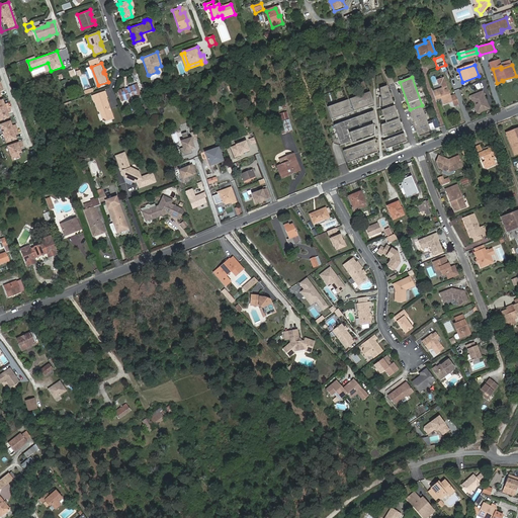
[(444,77),(437,80),(439,85),(441,84),(443,88),(433,92),(436,100),(440,98),(439,97),(441,96),(441,98),(443,104),(452,101),(454,105),(459,104),(456,95),(451,97),(444,77)]
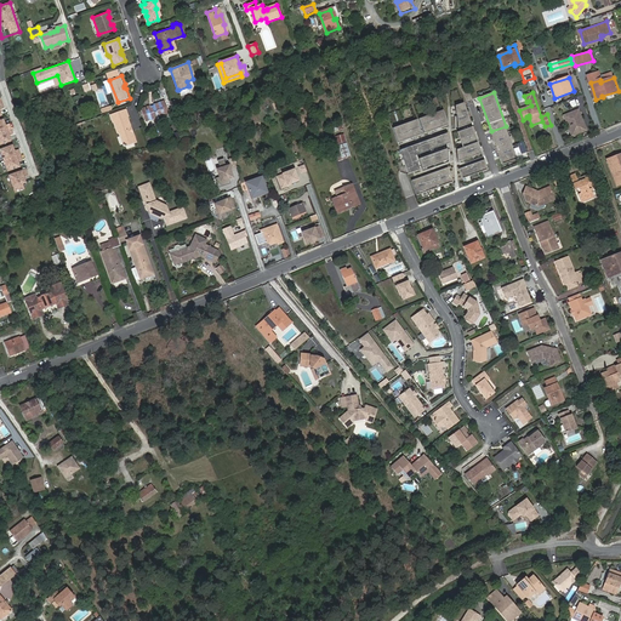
[(152,107),(151,106),(142,108),(147,120),(169,113),(165,101),(153,104),(153,107),(152,107)]
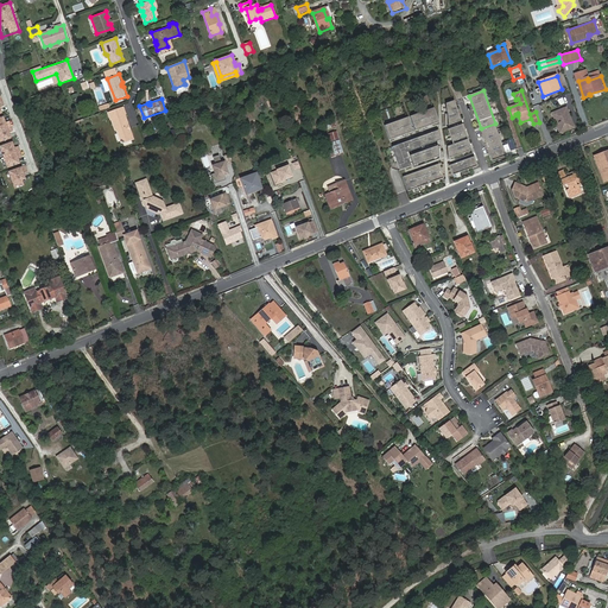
[(455,101),(447,103),(449,126),(462,121),(455,101)]
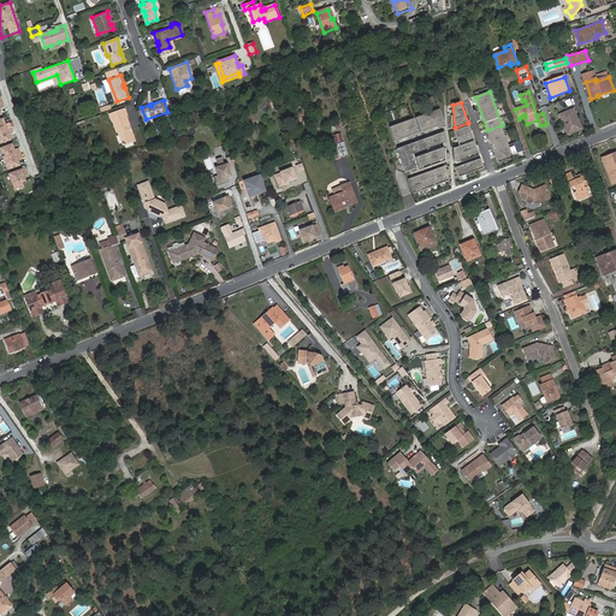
[(129,129),(130,126),(126,116),(128,116),(125,108),(111,114),(113,120),(114,120),(118,131),(120,132),(123,141),(123,144),(125,146),(125,144),(135,141),(132,132),(130,131),(129,129)]
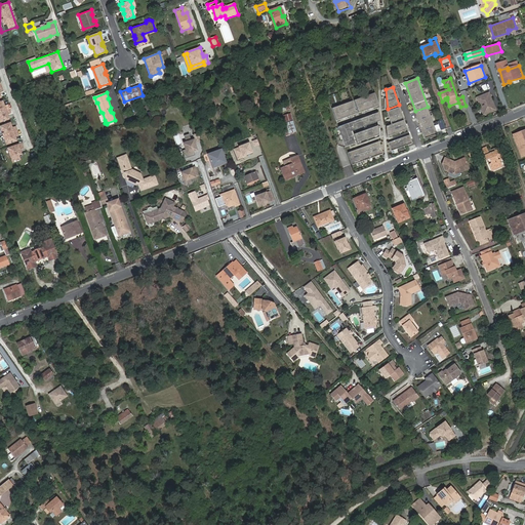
[(490,92),(476,97),(484,116),(497,111),(490,92)]
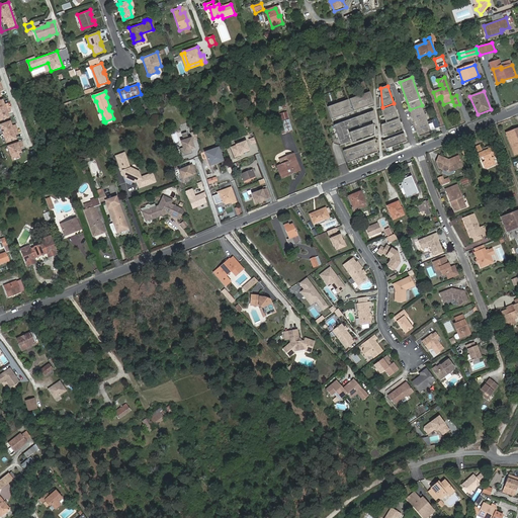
[(350,99),(354,111),(374,104),(370,92),(350,99)]
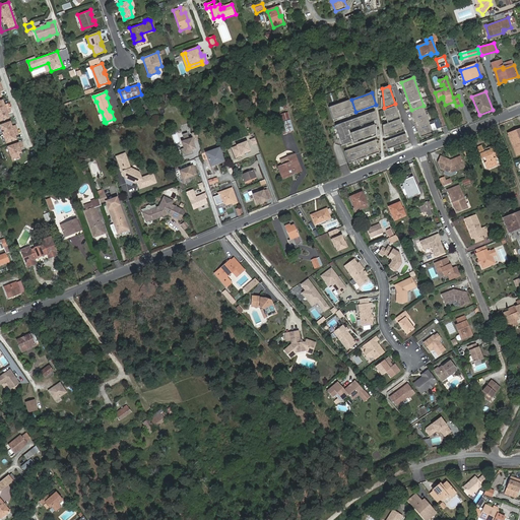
[(349,101),(329,108),(334,120),(354,113),(349,101)]
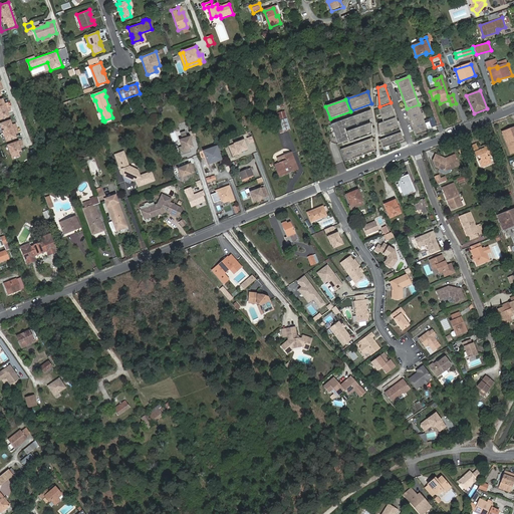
[(419,104),(407,108),(417,136),(429,132),(419,104)]
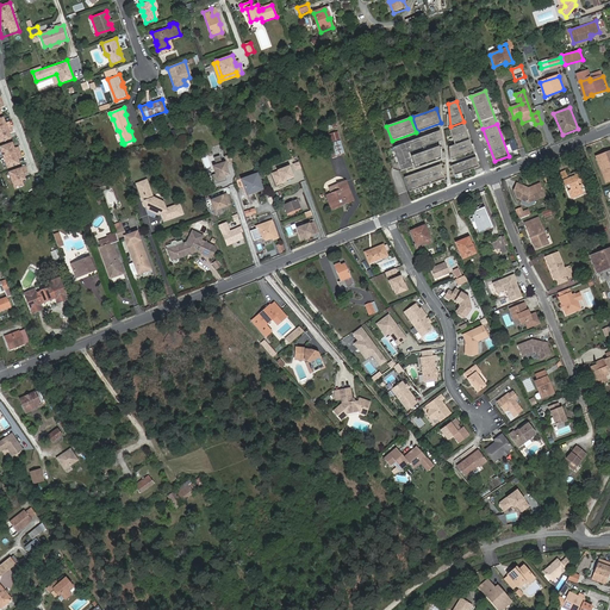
[(465,125),(450,130),(455,143),(470,138),(465,125)]
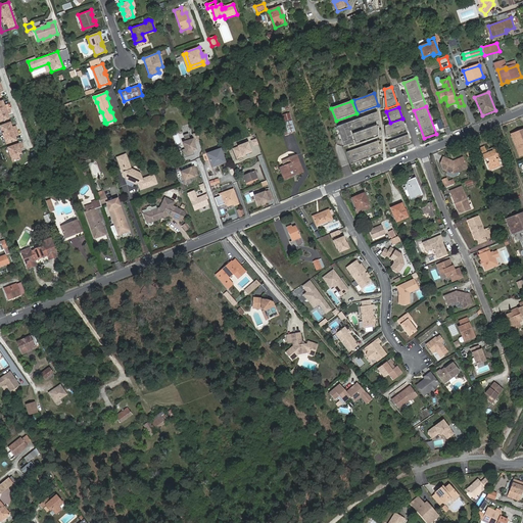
[(338,127),(345,146),(354,143),(350,132),(380,121),(377,112),(338,127)]
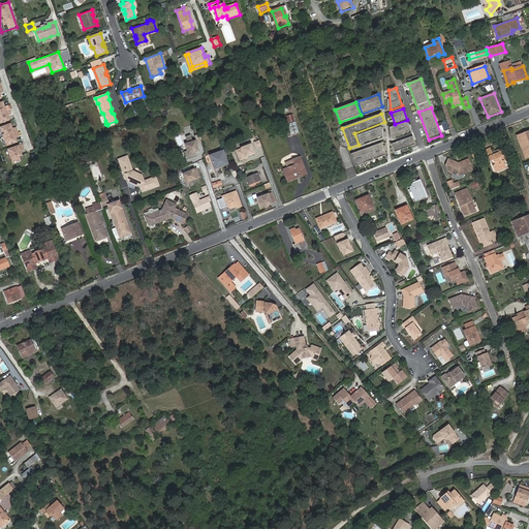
[(411,131),(407,121),(391,128),(391,138),(411,131)]
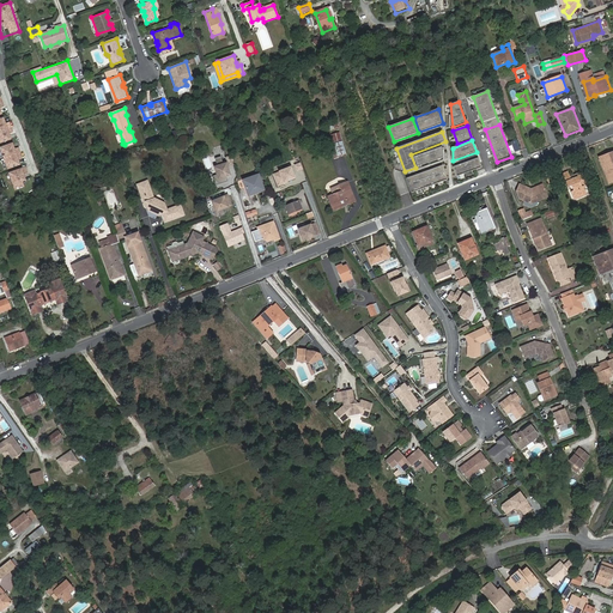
[(19,165),(11,143),(0,146),(0,165),(2,171),(19,165)]
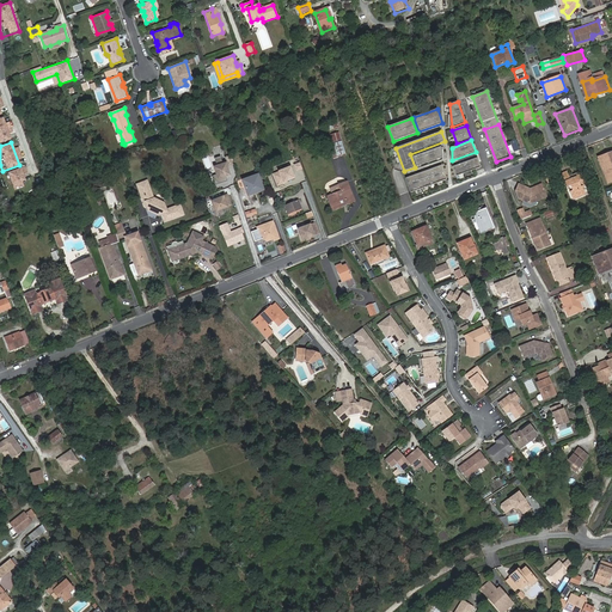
[(346,154),(342,142),(334,145),(337,157),(346,154)]
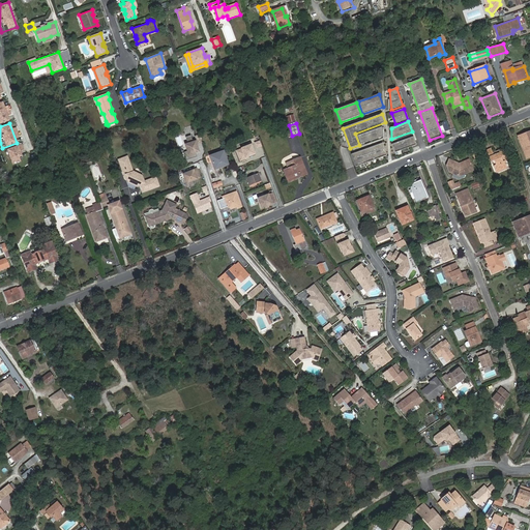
[(358,136),(361,144),(382,137),(381,127),(358,136)]
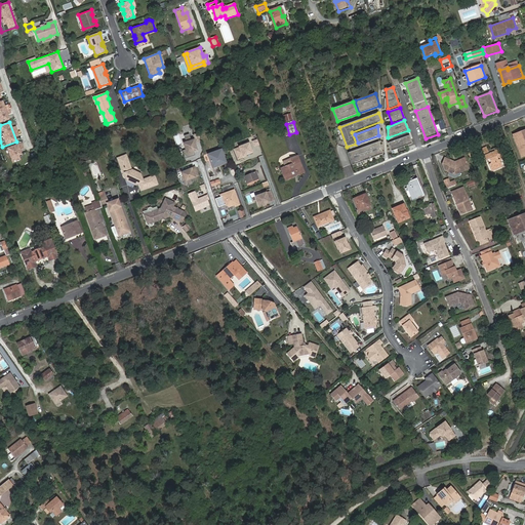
[(524,135),(516,138),(522,157),(524,155),(524,130),(524,131),(524,135)]
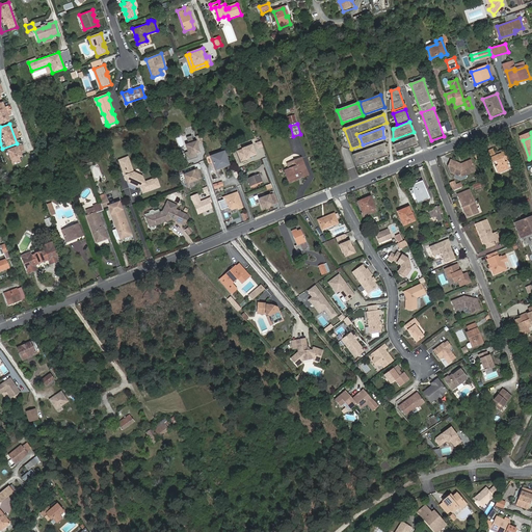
[(201,137),(189,141),(194,156),(205,153),(201,137)]
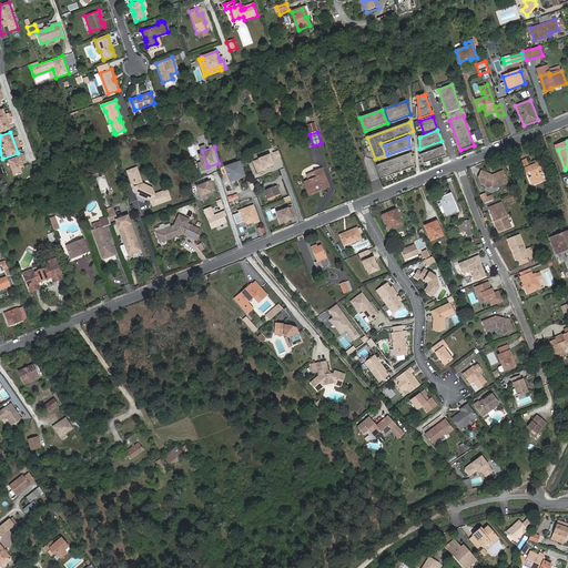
[(447,155),(444,146),(421,154),(424,163),(447,155)]
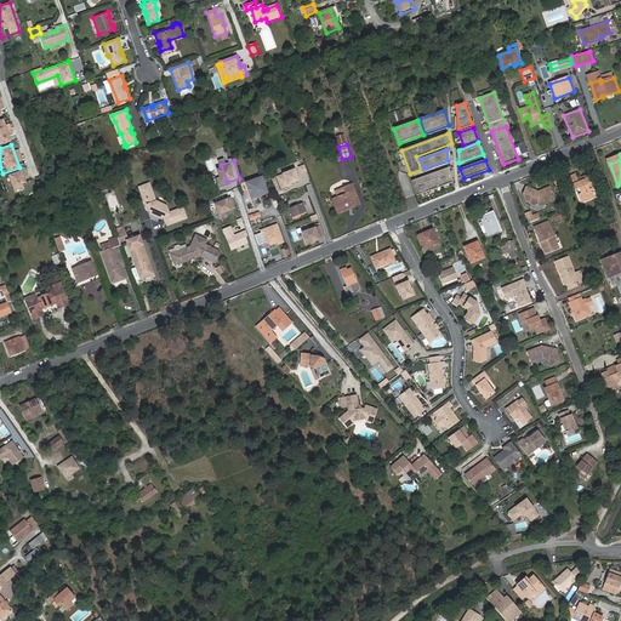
[(454,182),(449,167),(412,181),(417,195),(454,182)]
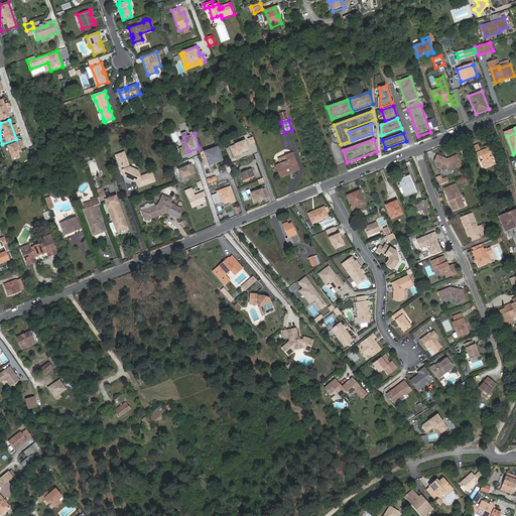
[(22,154),(18,141),(6,146),(10,158),(22,154)]
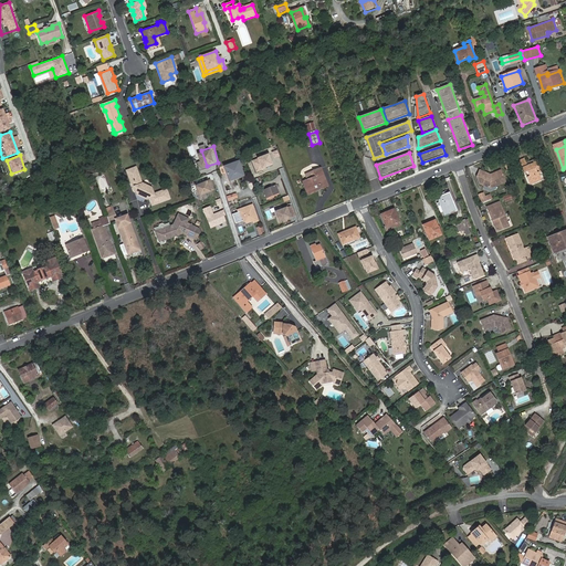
[(271,156),(253,163),(258,173),(275,166),(271,156)]
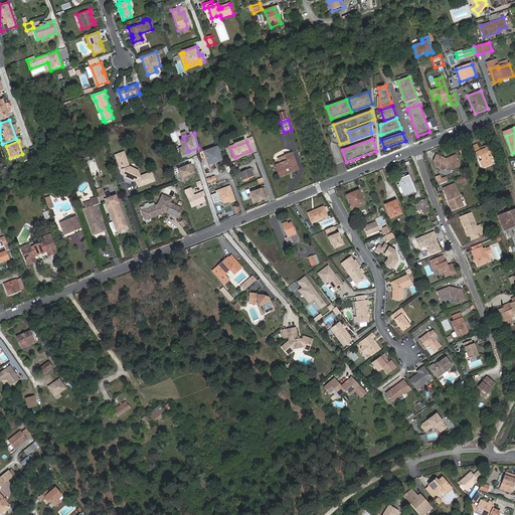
[(479,151),(478,149),(477,145),(472,146),(476,157),(478,157),(480,156),(482,161),(480,162),(482,168),(492,164),(490,158),(493,156),(488,145),(483,147),(484,149),(479,151)]
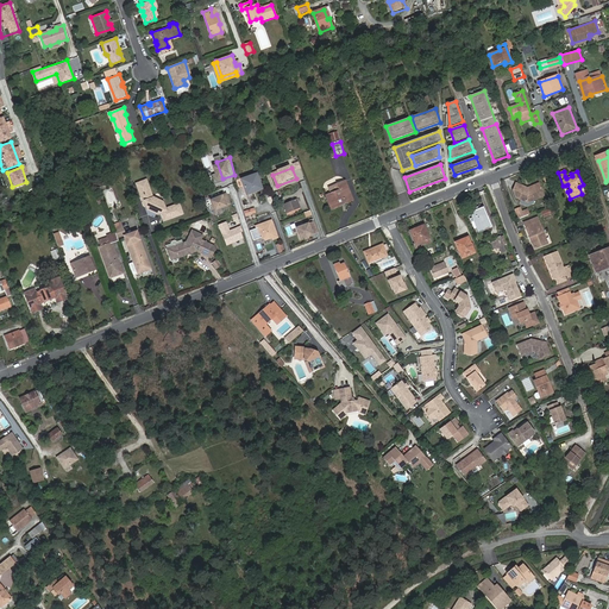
[(257,174),(242,180),(248,194),(263,189),(257,174)]
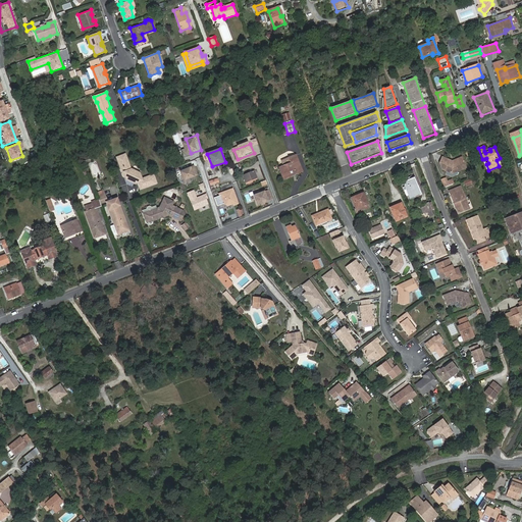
[(126,154),(117,157),(124,176),(125,175),(126,178),(136,181),(140,180),(143,187),(157,181),(154,173),(144,176),(142,171),(132,168),(126,154)]
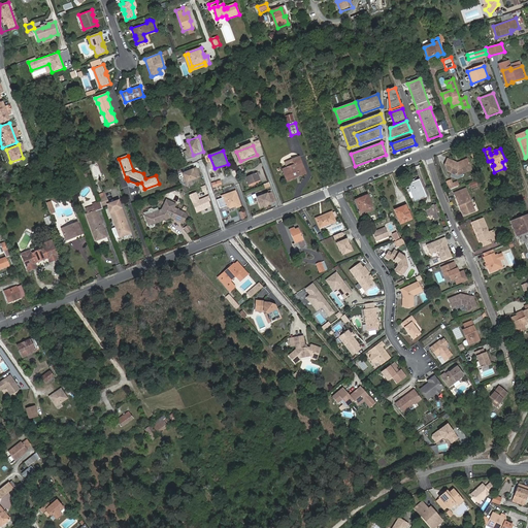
[(306,174),(299,158),(293,160),(295,165),(283,170),(287,178),(299,174),(300,177),(306,174)]
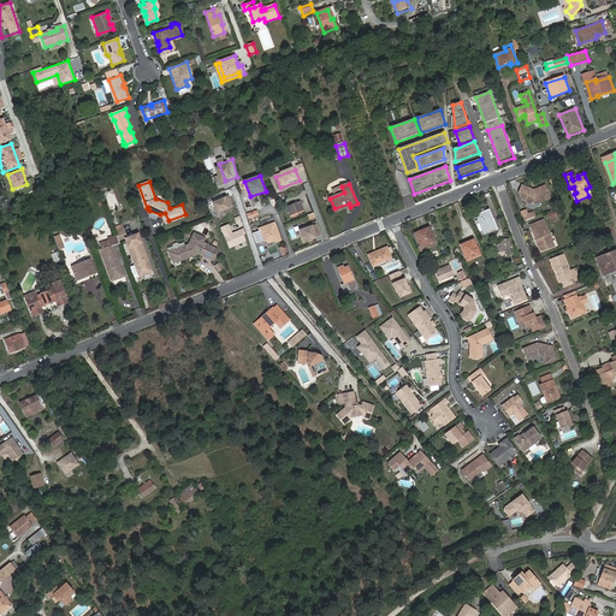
[(529,191),(531,189),(521,185),(519,191),(522,200),(533,203),(550,197),(546,185),(535,189),(537,191),(533,193),(529,191)]
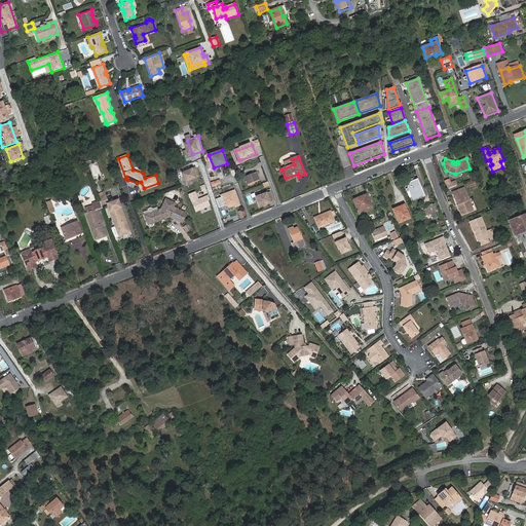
[(196,167),(182,174),(186,183),(200,178),(196,167)]
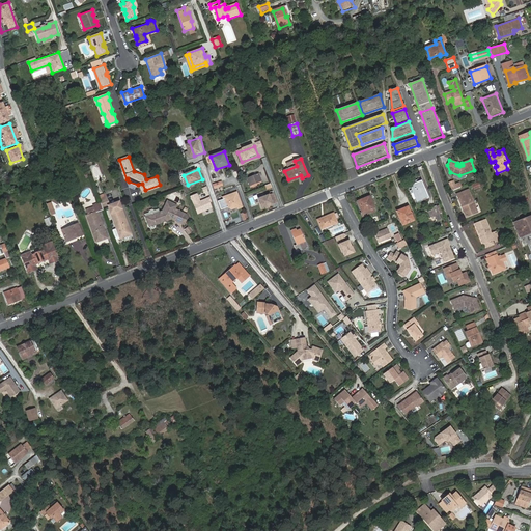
[(247,179),(250,187),(262,183),(259,174),(247,179)]
